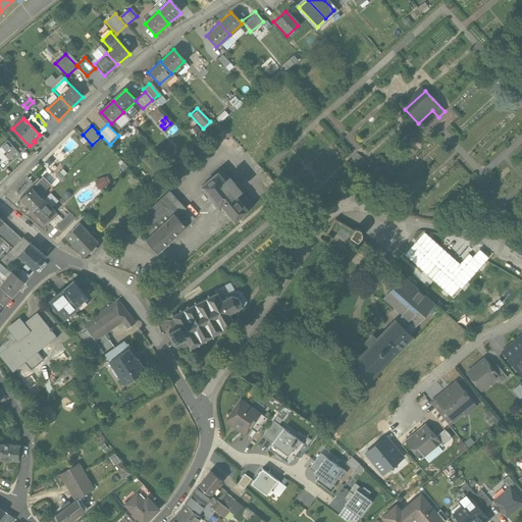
[(8,142),(0,148),(0,168),(2,171),(20,155),(8,142)]
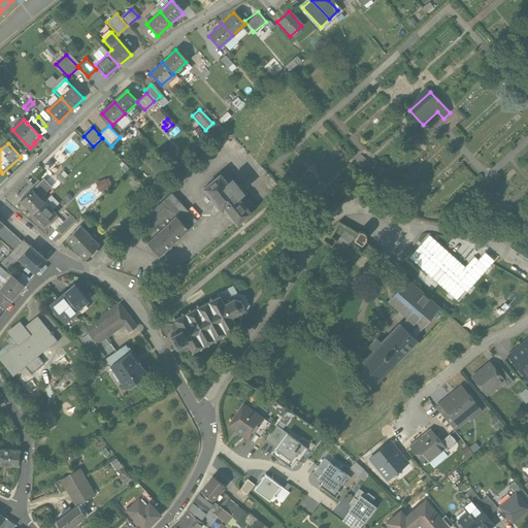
[(258,206),(222,172),(202,191),(236,224),(258,206)]
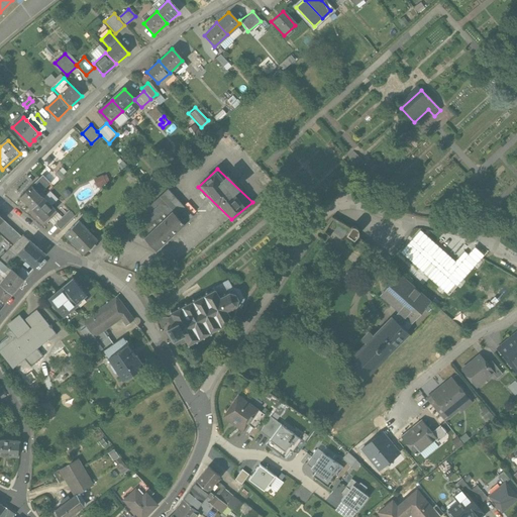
[(95,186),(108,182),(105,174),(92,178),(95,186)]
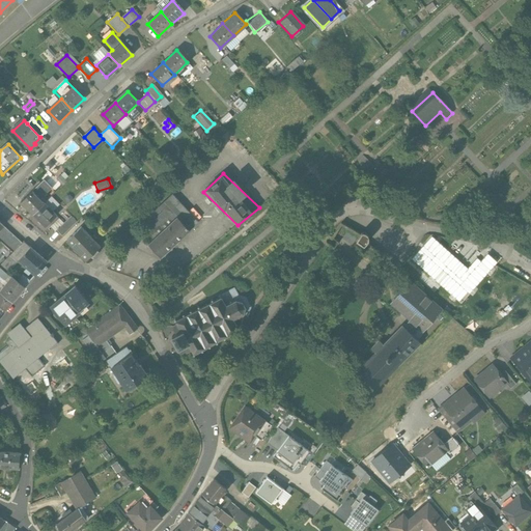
[(44,182),(22,205),(32,217),(44,205),(40,202),(52,190),(44,182)]
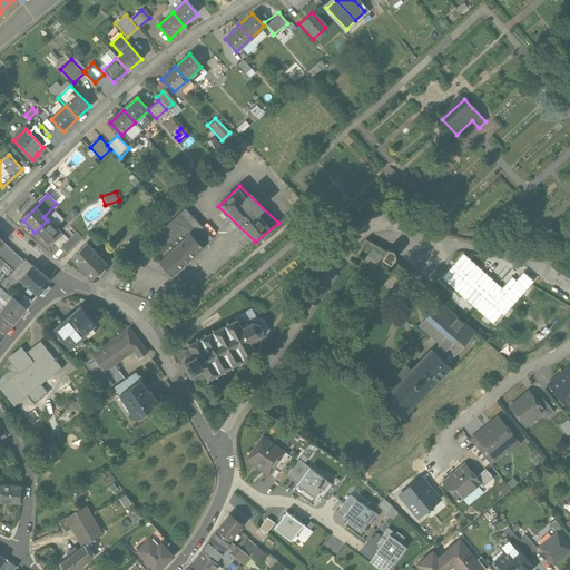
[(185,208),(148,243),(163,258),(158,262),(172,277),(213,239),(185,208)]
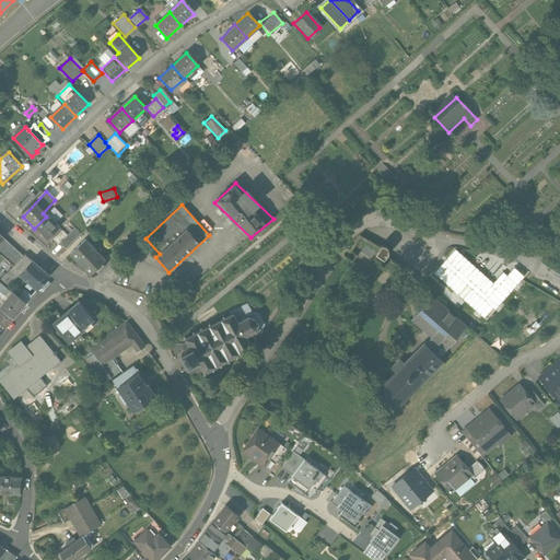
[(59,230),(46,217),(34,229),(47,243),(59,230)]
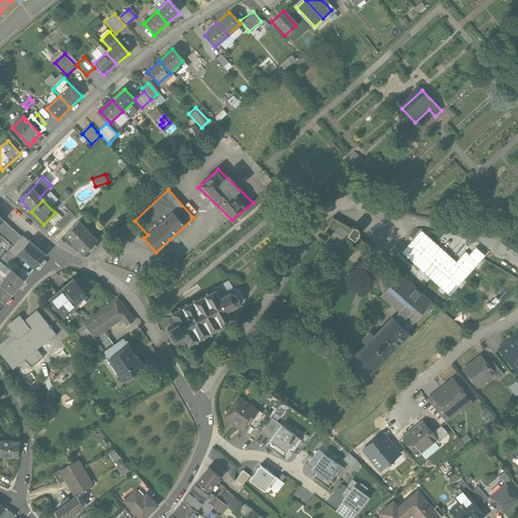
[(21,238),(3,221),(0,223),(0,235),(12,246),(21,238)]
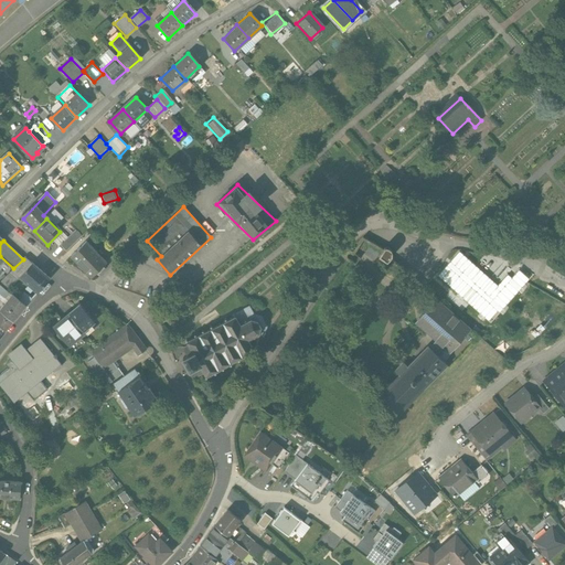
[(138,242),(129,249),(137,258),(146,251),(138,242)]
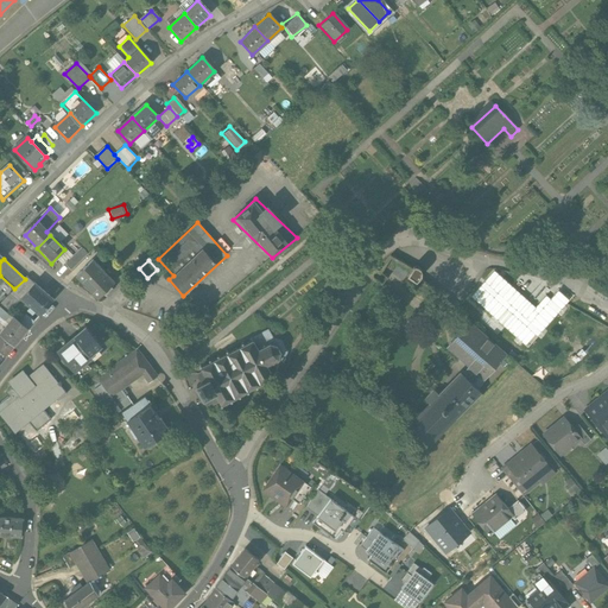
[(113,286),(92,263),(76,278),(97,301),(113,286)]
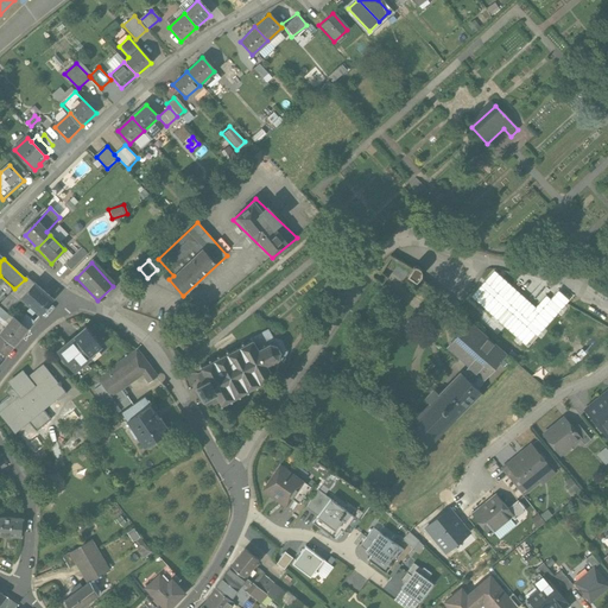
[(40,316),(54,301),(35,284),(20,299),(40,316)]
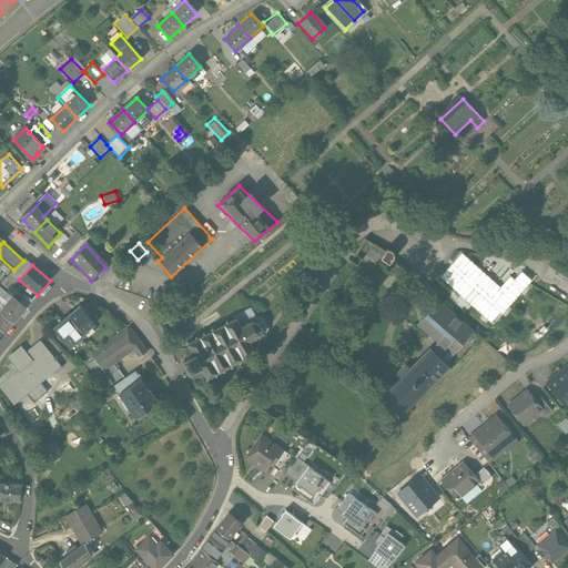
[(12,286),(3,280),(0,282),(0,286),(8,293),(12,286)]
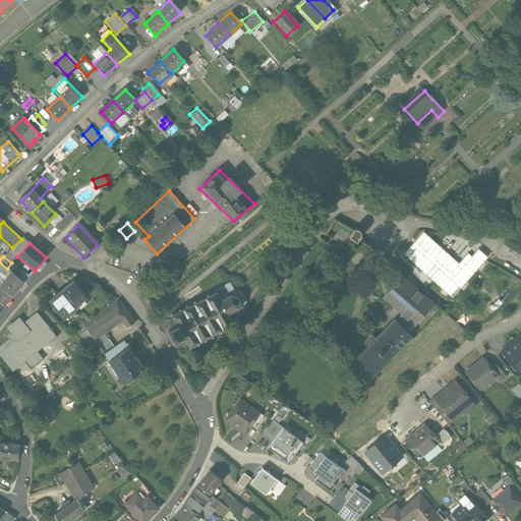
[(29,277),(21,271),(17,276),(24,282),(29,277)]
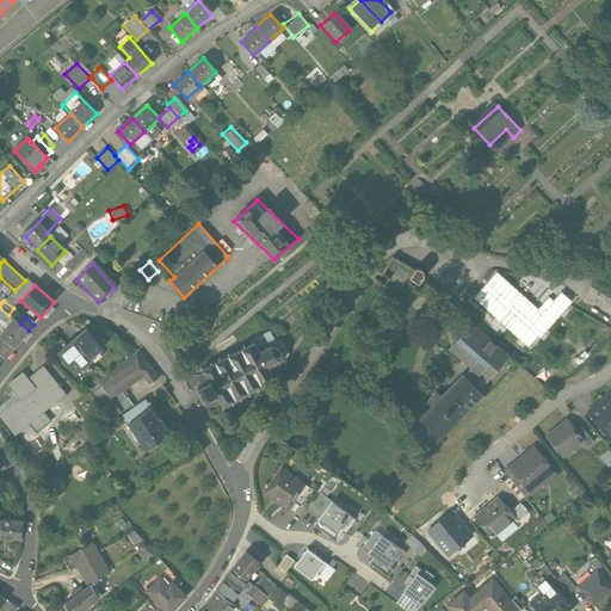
[(19,343),(29,332),(29,331),(20,323),(14,319),(0,335),(0,337),(13,349),(19,343)]
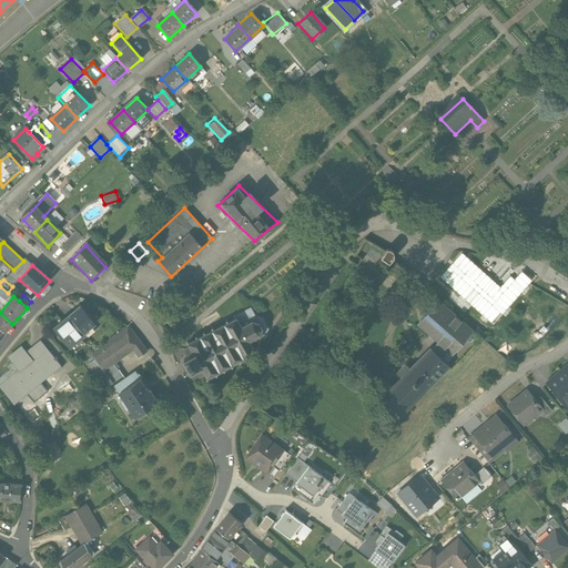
[(475,331),(442,301),(419,324),(438,343),(436,345),(432,351),(442,359),(449,352),(453,354),(475,331)]
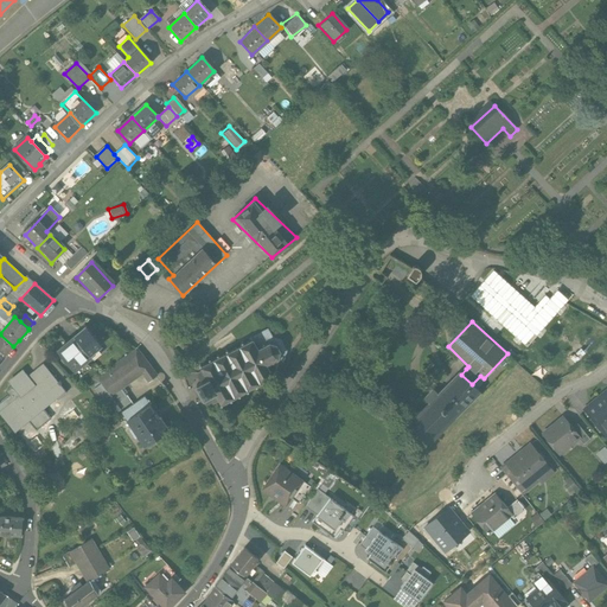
[(85,327),(74,339),(90,358),(94,360),(101,355),(96,349),(101,345),(85,327)]
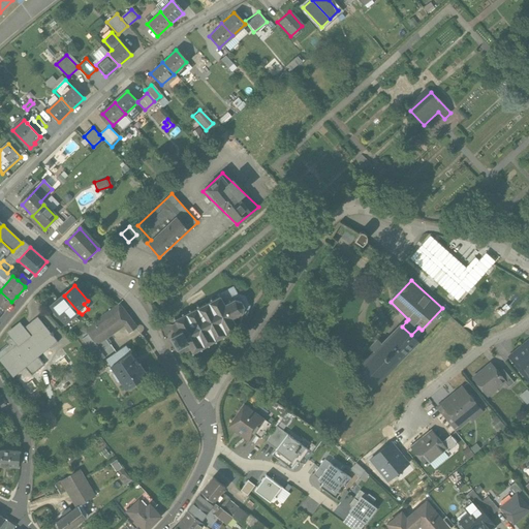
[(237,292),(234,286),(217,294),(216,298),(213,300),(212,297),(210,298),(211,301),(207,303),(206,301),(204,302),(206,304),(200,307),(198,305),(197,306),(198,308),(192,311),(191,309),(189,309),(190,312),(185,314),(184,312),(182,313),(184,315),(177,318),(175,318),(175,319),(178,320),(179,323),(173,327),(177,334),(173,336),(178,348),(182,345),(187,353),(192,350),(193,352),(192,355),(194,355),(195,352),(200,350),(201,351),(204,351),(203,349),(208,346),(209,348),(210,347),(210,345),(215,342),(216,344),(218,343),(217,341),(222,338),(223,340),(225,339),(224,337),(228,334),(229,336),(231,335),(230,333),(234,331),(236,333),(237,331),(235,330),(236,327),(243,325),(248,322),(245,317),(248,305),(243,296),(237,292)]
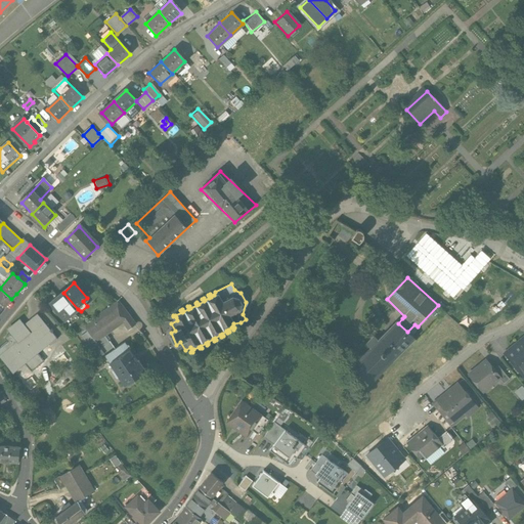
[(11,299),(0,289),(0,302),(5,307),(11,299)]
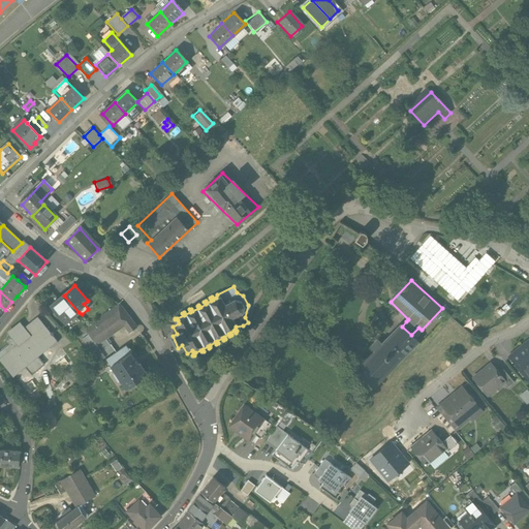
[(50,307),(64,324),(79,312),(64,296),(64,294),(50,307)]
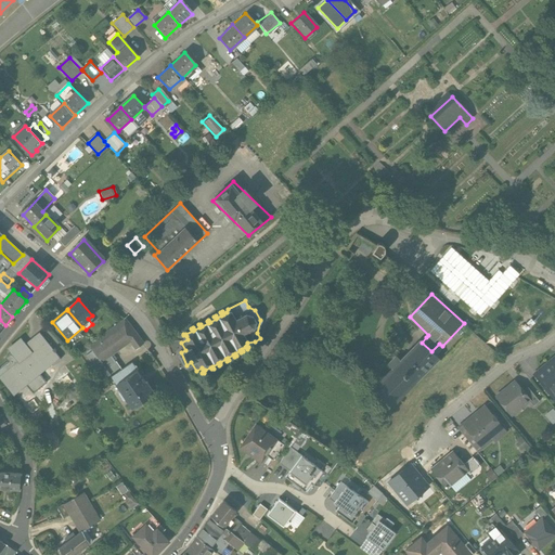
[(128,324),(91,350),(97,357),(101,362),(112,355),(130,341),(136,349),(143,344),(128,324)]
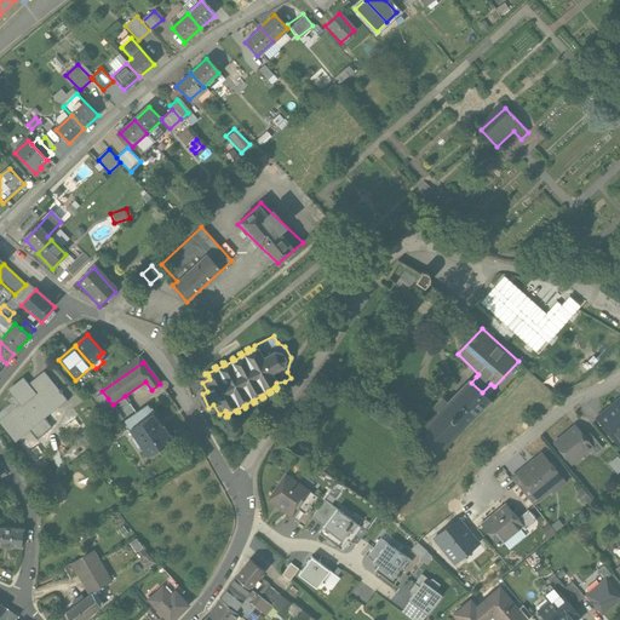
[(59,391),(44,373),(28,385),(24,379),(9,391),(12,395),(5,401),(9,405),(0,411),(0,423),(16,443),(17,442),(16,441),(28,430),(38,440),(52,428),(44,418),(57,407),(59,409),(68,402),(62,394),(62,392),(61,390),(59,391)]
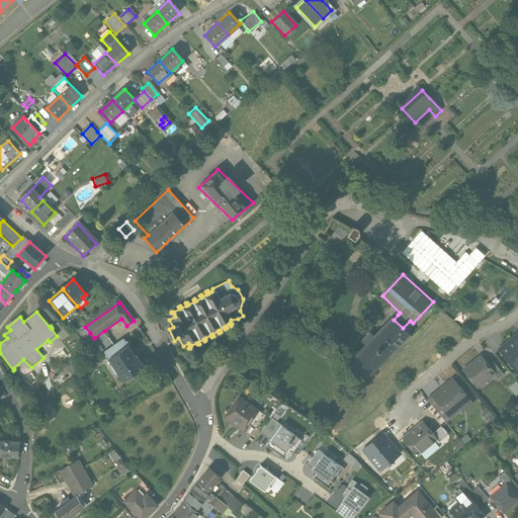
[(410,335),(403,328),(394,320),(393,318),(385,325),(373,336),(392,354),(409,336),(410,335)]
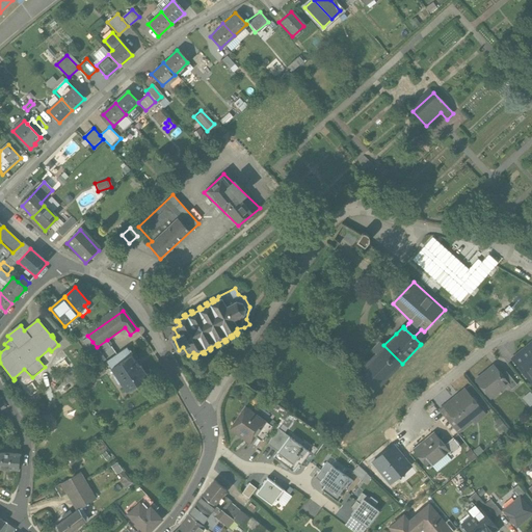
[(115,352),(107,340),(97,347),(105,360),(115,352)]
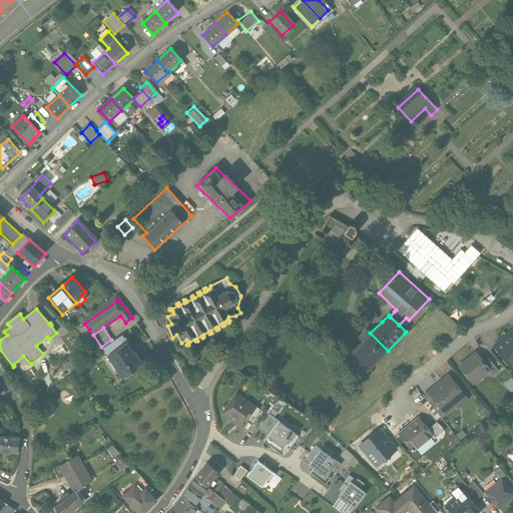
[(388,351),(370,333),(366,329),(358,338),(362,342),(344,360),(362,378),(362,377),(388,351)]
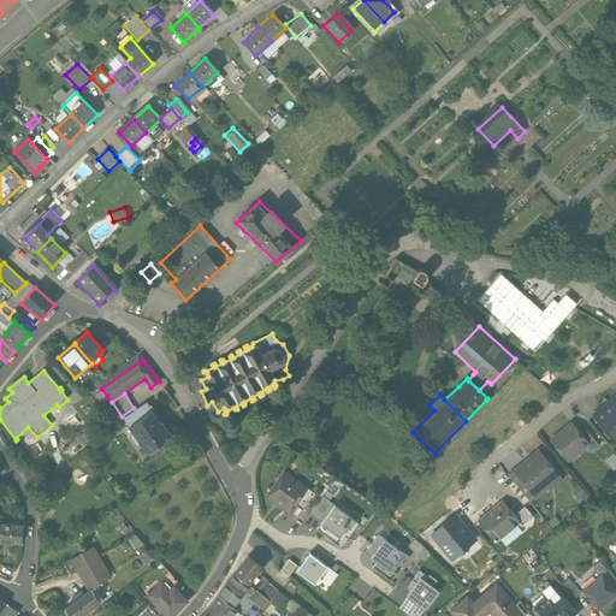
[(112,402),(107,396),(100,401),(102,406),(99,408),(110,425),(122,416),(112,402)]
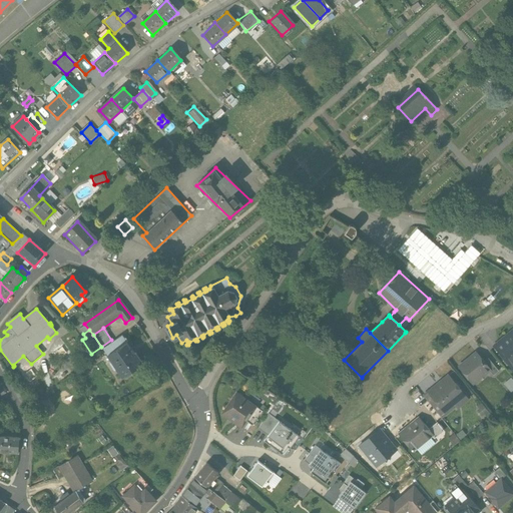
[(512,369),(512,330),(493,347),(512,370),(512,369)]
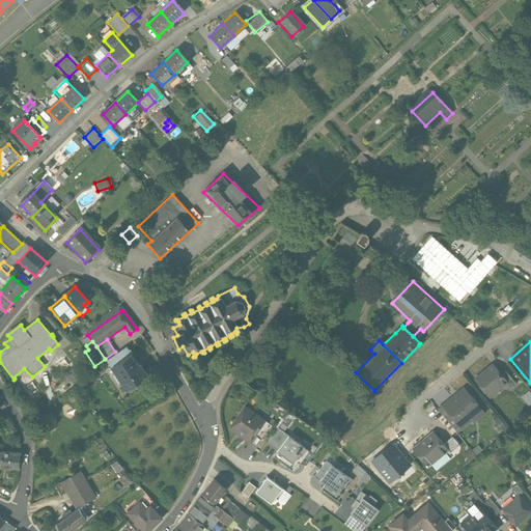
[(139,366),(131,355),(118,363),(111,367),(115,374),(113,375),(117,381),(118,383),(120,382),(127,390),(146,378),(145,375),(146,374),(140,365),(139,366)]
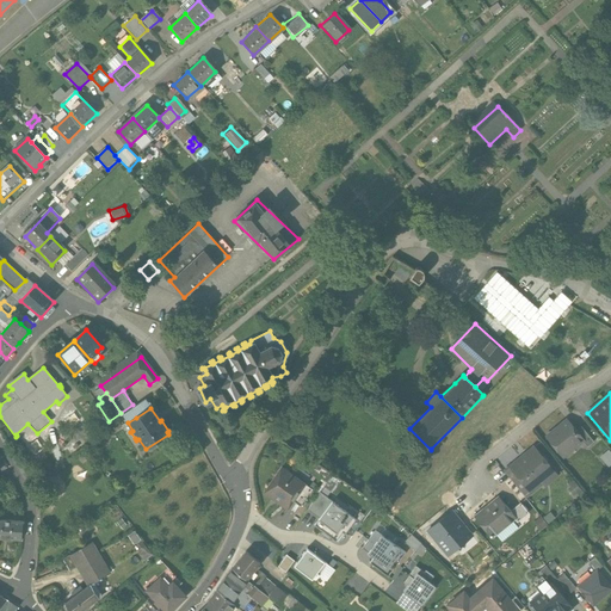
[(131,411),(123,415),(128,423),(136,418),(131,411)]
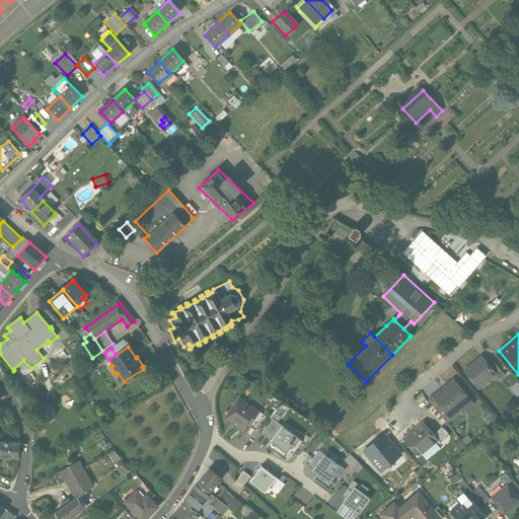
[(487,363),(483,358),(475,363),(476,365),(465,373),(475,385),(478,386),(487,380),(491,379),(496,375),(490,367),(488,368),(485,366),(486,365),(487,363)]
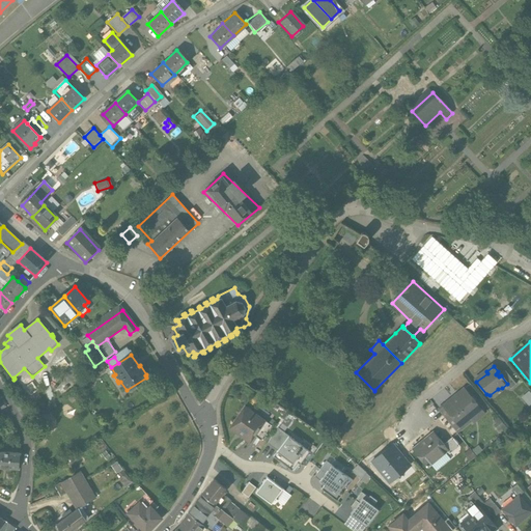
[(518,385),(506,371),(501,374),(512,389),(518,385)]
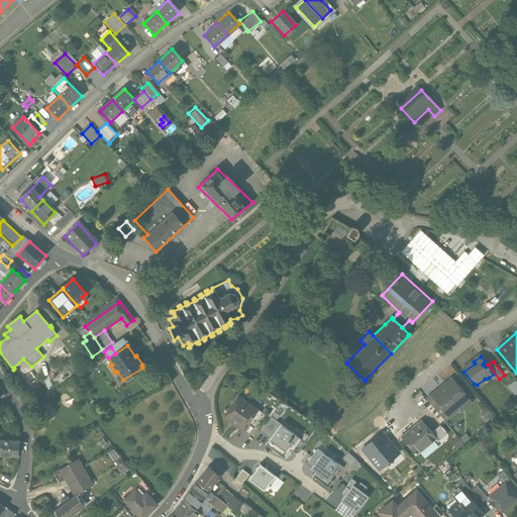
[(470,402),(451,380),(431,397),(449,418),(470,402)]
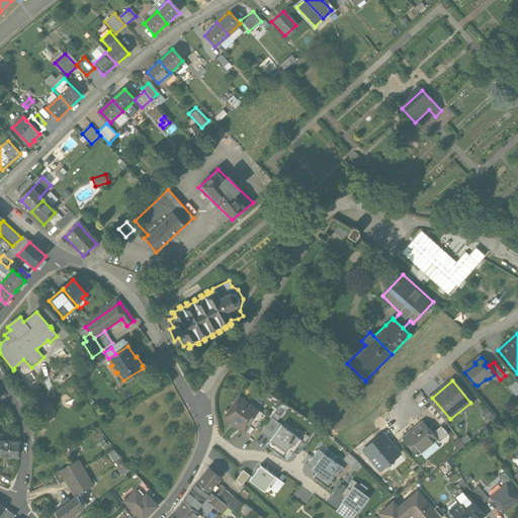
[(35,381),(26,387),(34,400),(42,395),(35,381)]
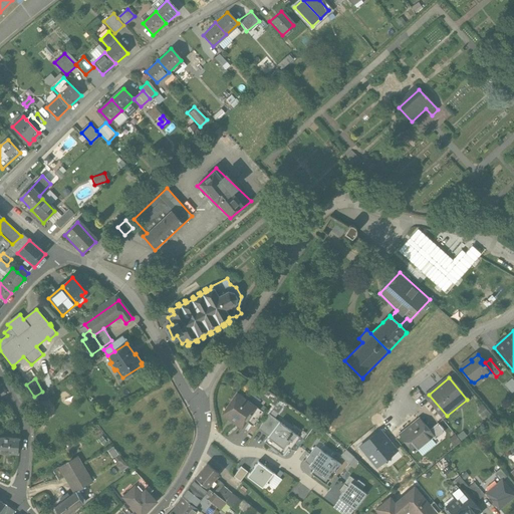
[(513,381),(511,378),(504,383),(510,393),(513,390),(513,381)]
